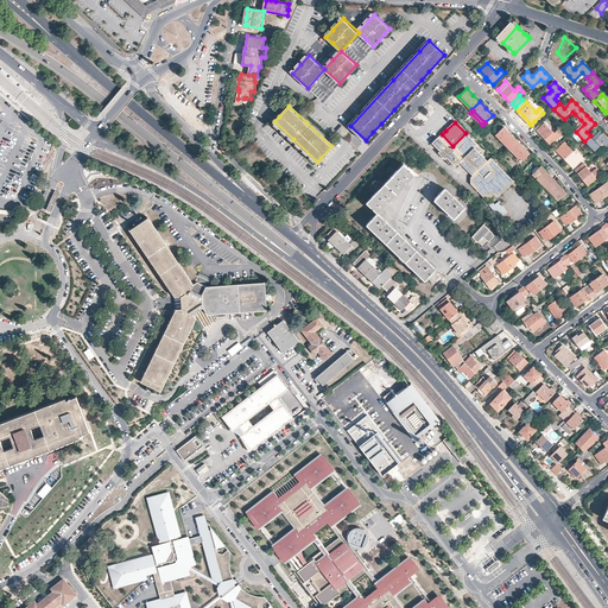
[(551,145),(563,133),(559,128),(555,133),(545,124),(538,131),(545,138),(551,145)]
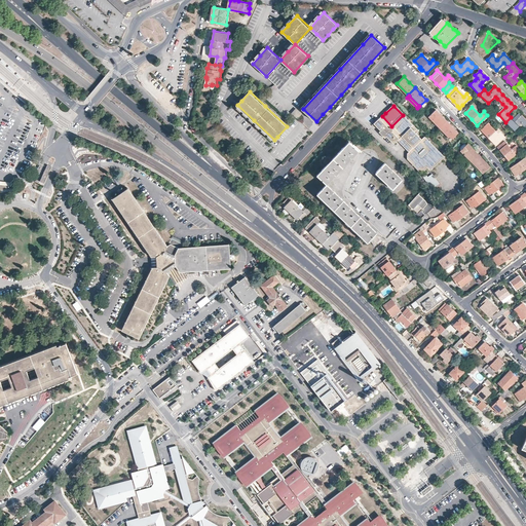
[(302,114),(297,109),(293,113),(298,118),(302,114)]
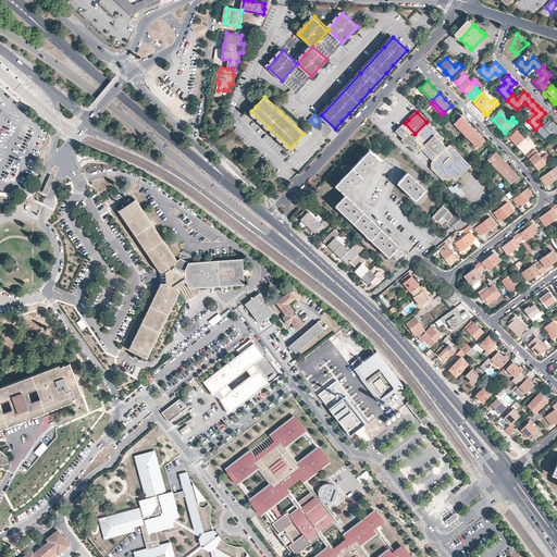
[(467,135),(474,128),(468,122),(462,115),(455,123),(467,135)]
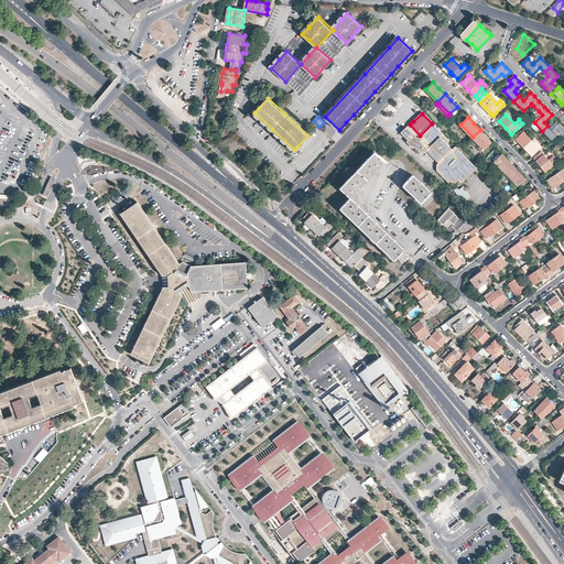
[(548,126),(542,131),(552,140),(560,133),(562,136),(563,133),(563,127),(560,122),(559,123),(556,121),(553,123),(552,122),(548,126)]
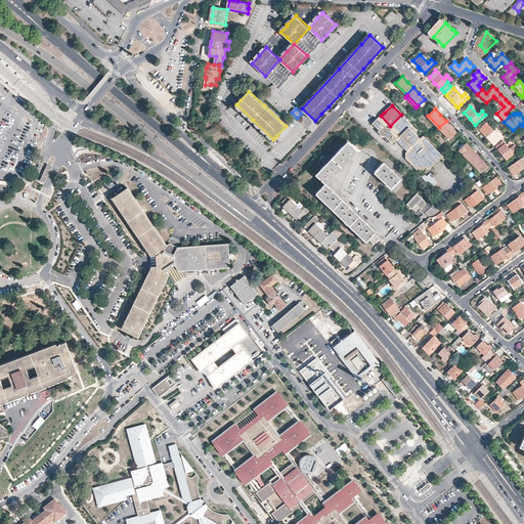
[(390,126),(400,135),(409,127),(411,126),(401,115),(390,126)]
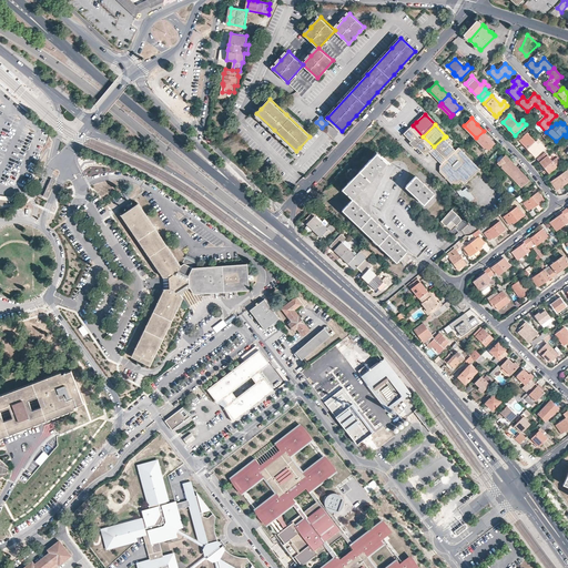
[(409,129),(404,134),(412,142),(409,143),(416,150),(417,148),(425,156),(430,150),(424,143),(425,142),(423,139),(421,140),(409,129)]
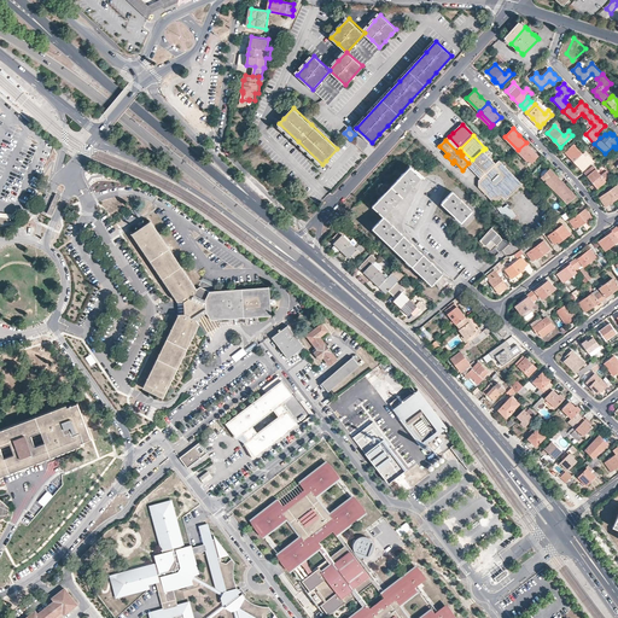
[(534,150),(526,143),(518,150),(530,163),(538,156),(534,150)]
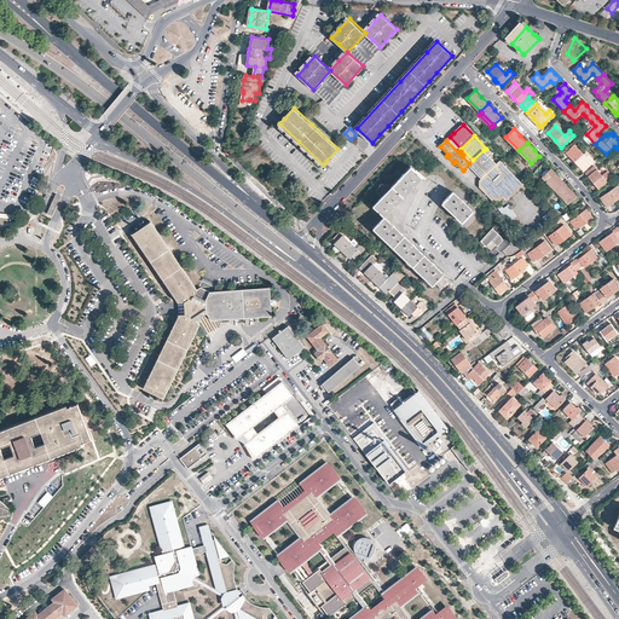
[(586,151),(584,155),(574,145),(566,152),(568,155),(580,167),(583,171),(595,161),(586,151)]
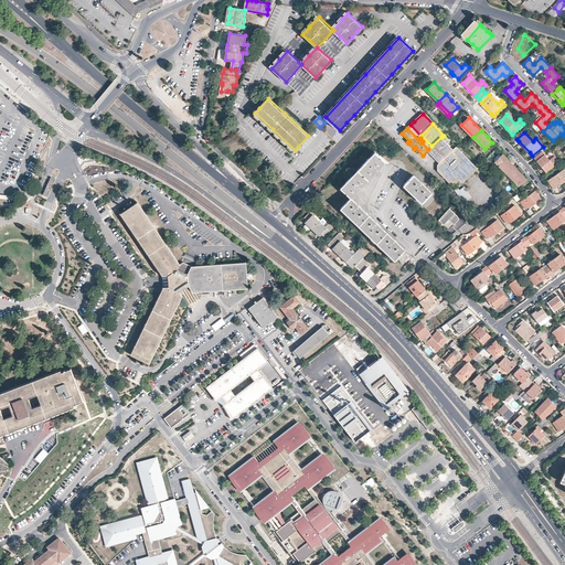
[(36,141),(44,146),(46,139),(40,136),(36,141)]
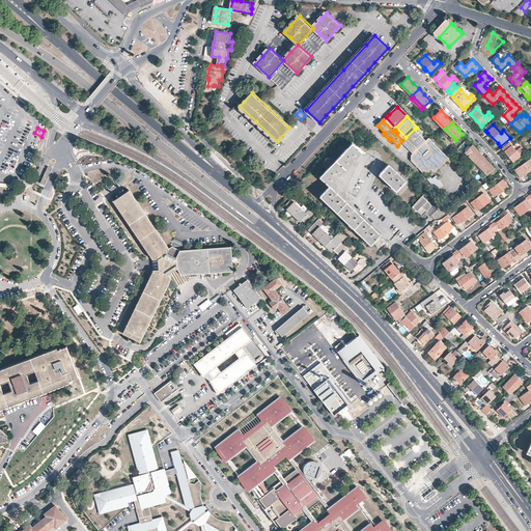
[(415,129),(406,137),(417,149),(427,141),(415,129)]
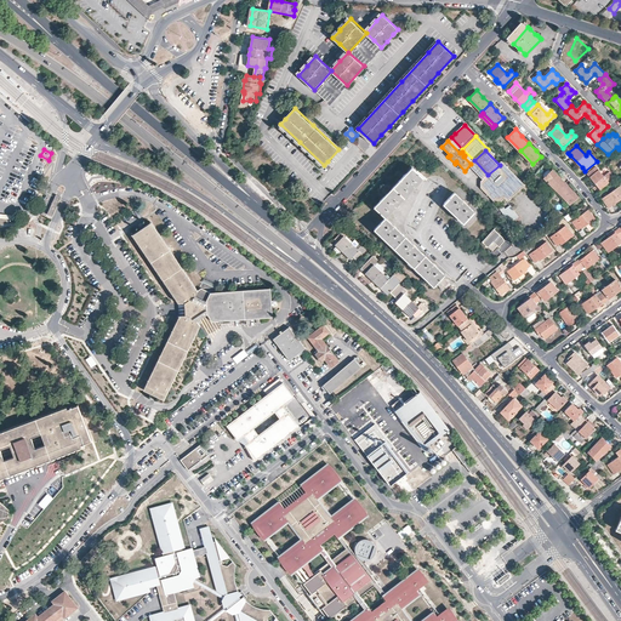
[(469,166),(483,180),(488,175),(474,160),(471,164),(469,166)]
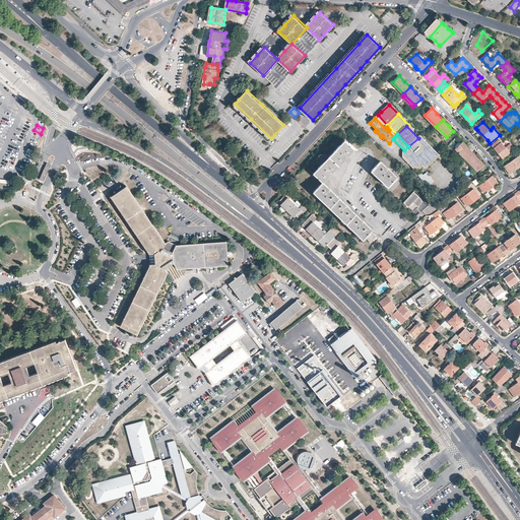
[(425,170),(434,160),(439,156),(421,138),(418,138),(408,146),(404,150),(403,152),(402,159),(413,169),(419,169),(421,167),(425,170)]
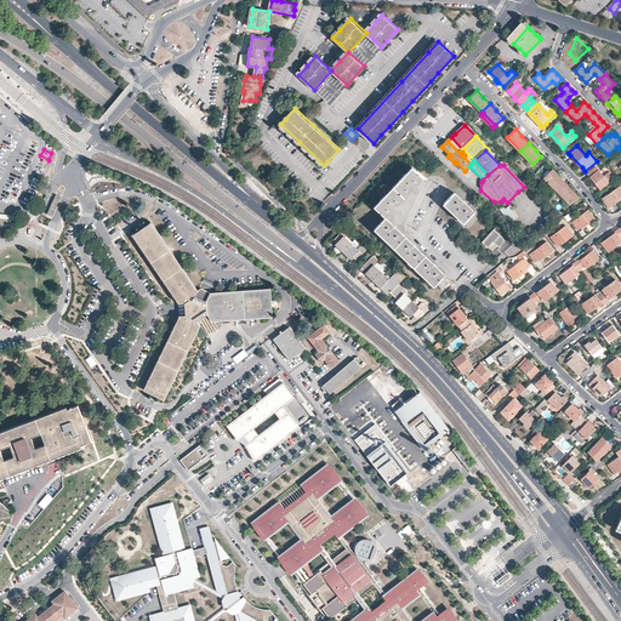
[(375,206),(386,218),(396,209),(414,188),(425,178),(412,167),(375,206)]
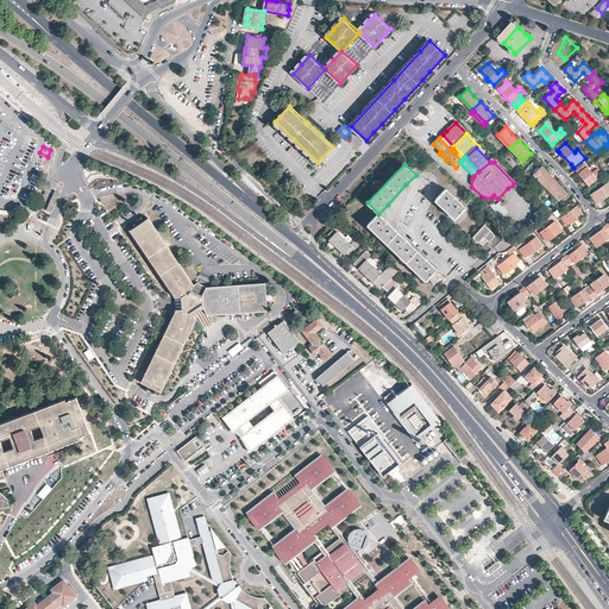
[(591,173),(585,164),(576,171),(581,177),(588,186),(597,179),(591,173)]
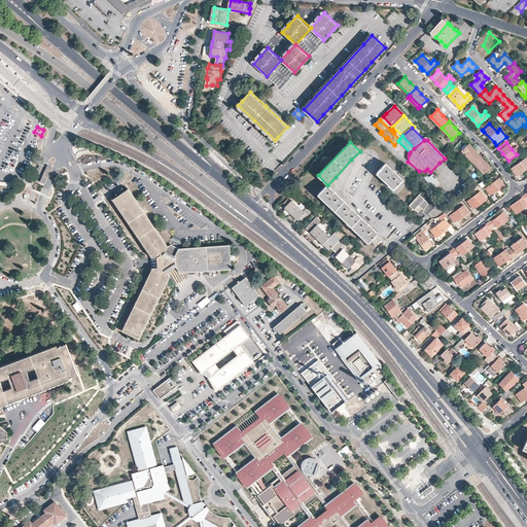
[(461,150),(466,155),(469,159),(472,162),(480,154),(473,148),(469,143),(461,150)]
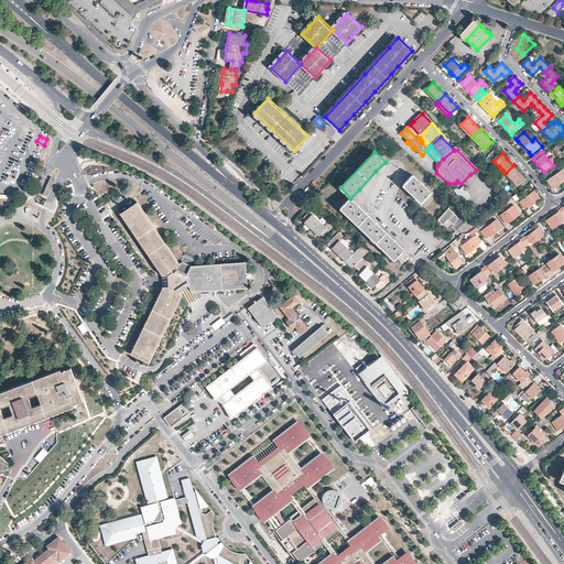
[(520,172),(513,165),(506,173),(518,186),(525,179),(520,172)]
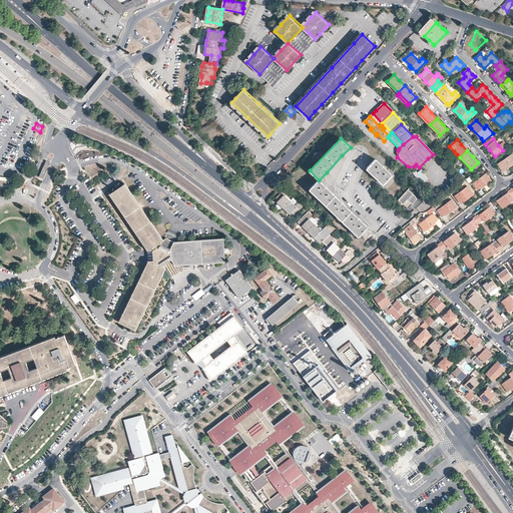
[(510,167),(512,164),(512,156),(511,154),(498,164),(500,168),(503,172),(510,167)]
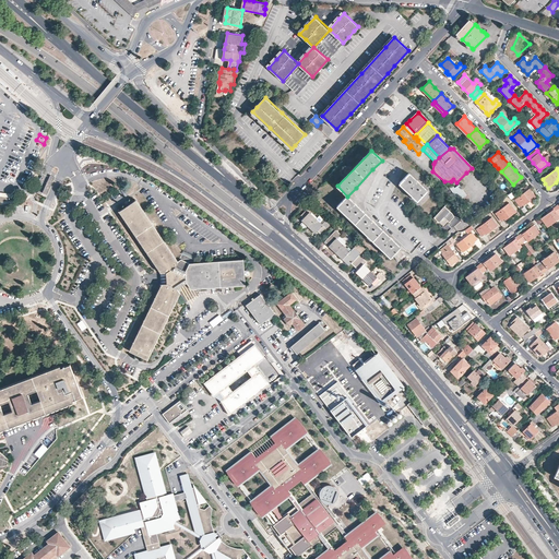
[(427,190),(409,173),(400,183),(408,192),(417,200),(427,190)]
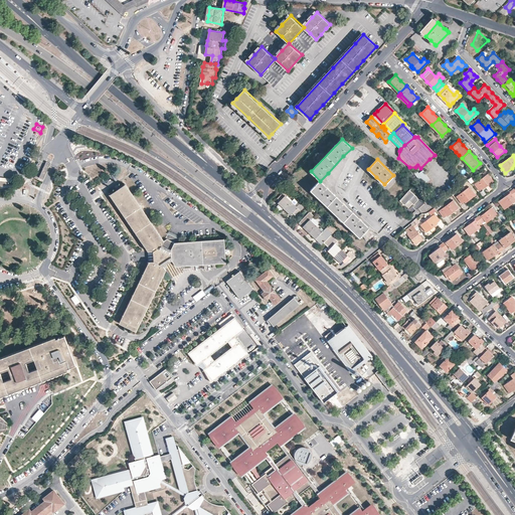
[(45,165),(39,178),(43,180),(49,167),(45,165)]
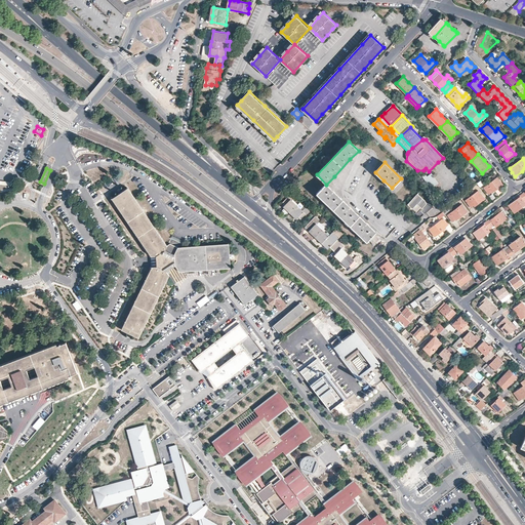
[(423,174),(436,192),(438,190),(435,186),(439,183),(433,173),(428,176),(426,173),(423,174)]
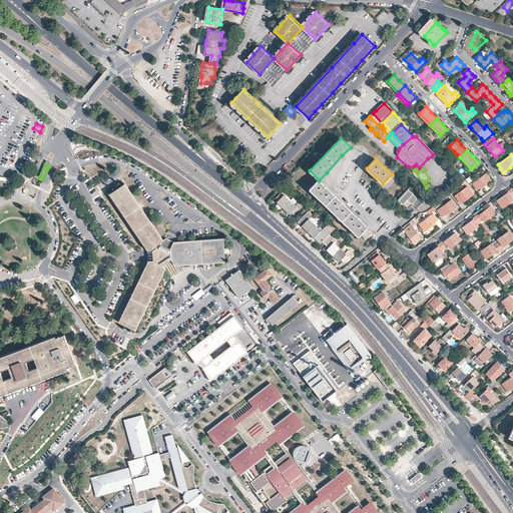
[(489,182),(492,180),(489,176),(486,173),(473,183),(478,189),(481,187),(481,188),(483,186),(485,185),(489,182)]
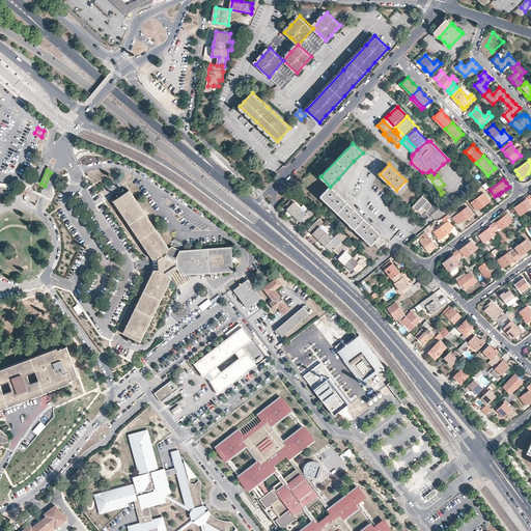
[(339,195),(330,187),(320,197),(370,245),(373,243),(378,247),(383,242),(379,236),(381,234),(373,228),(356,212),(339,195)]
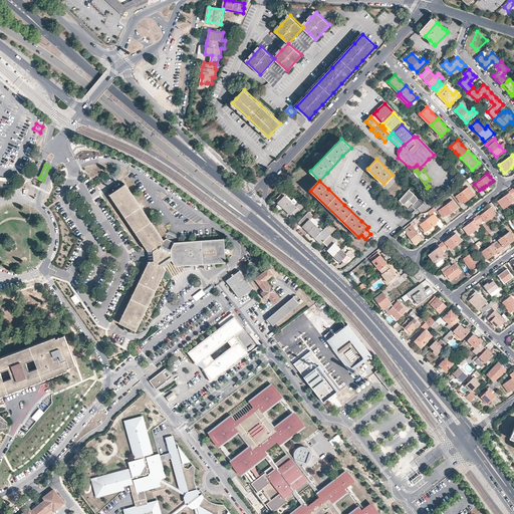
[(153,262),(148,263),(117,324),(135,332),(164,271),(162,266),(169,261),(174,268),(223,264),(221,241),(172,245),(169,252),(159,247),(161,243),(122,187),(107,197),(147,254),(152,253),(153,262)]
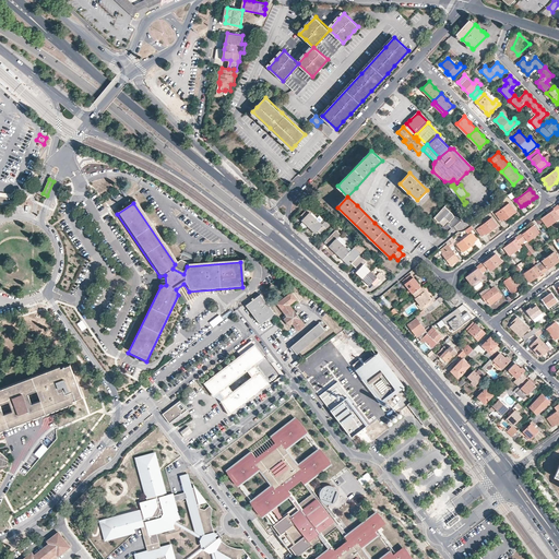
[(507,218),(516,212),(510,203),(496,214),(501,221),(504,218),(506,217),(507,218)]
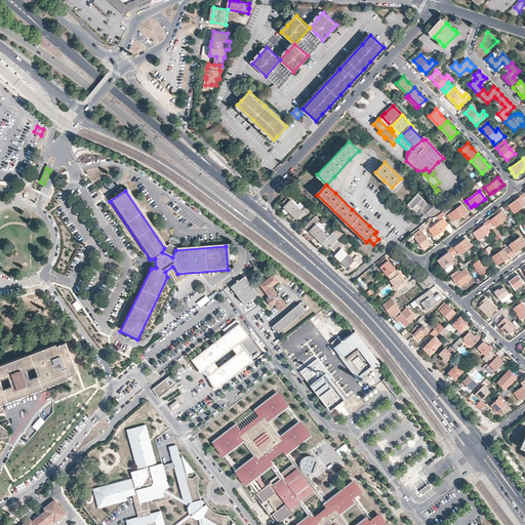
[(289,211),(290,212),(297,205),(291,200),(295,196),(291,193),(289,195),(290,195),(282,203),(285,205),(284,206),(285,207),(289,211)]
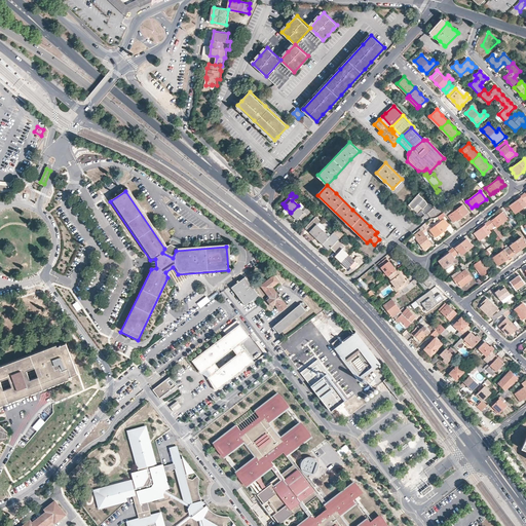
[(426,200),(419,193),(409,204),(419,214),(427,203),(426,200)]
